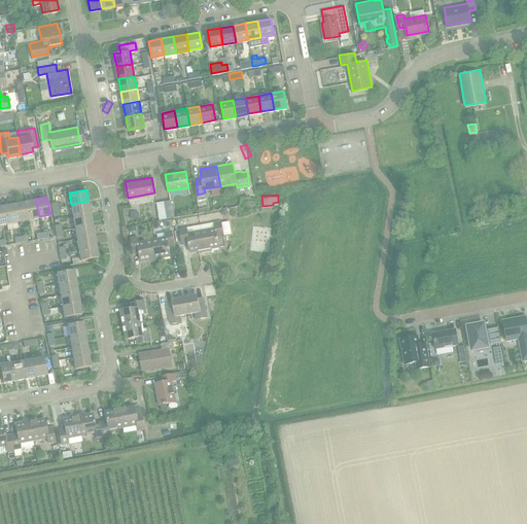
[(164,200),(167,217),(174,216),(171,198),(164,200)]
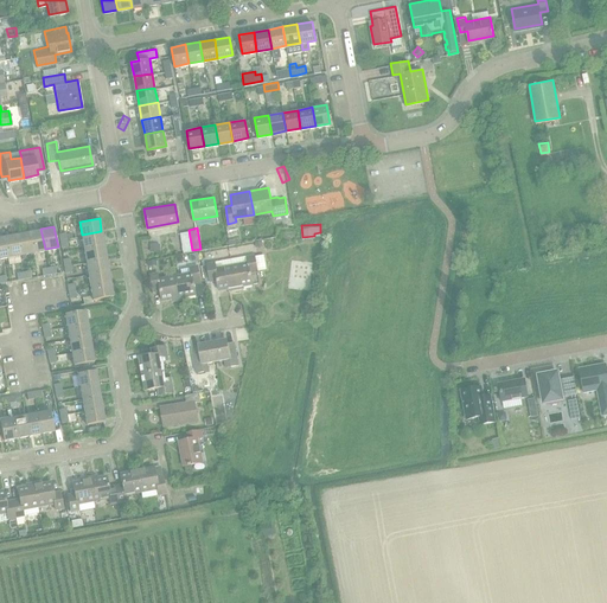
[(32,251),(45,249),(40,229),(29,231),(32,251)]
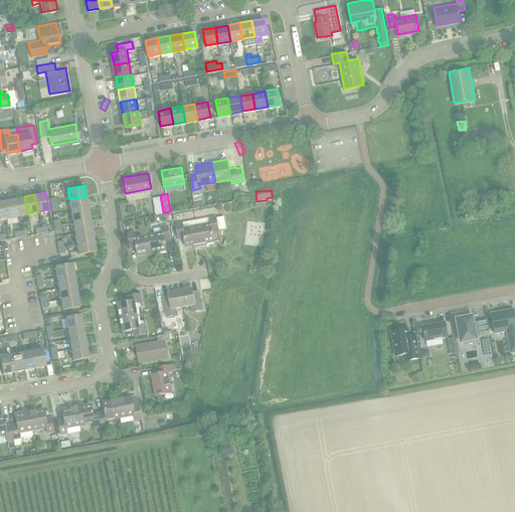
[(155,213),(163,212),(160,195),(152,196),(155,213)]
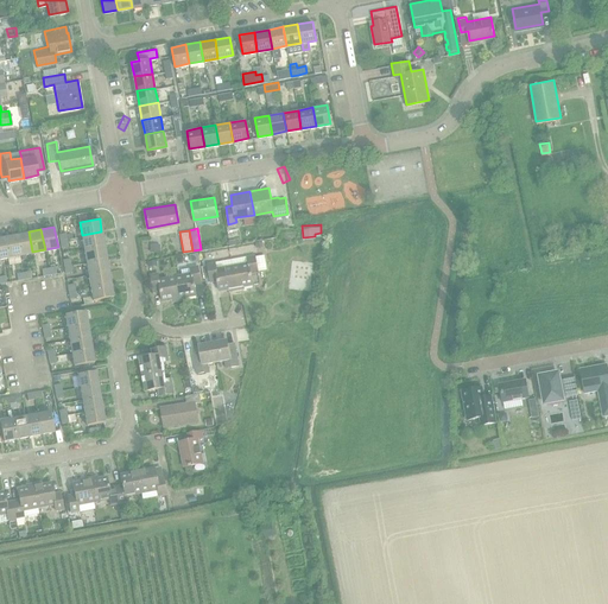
[(20,254),(32,252),(29,231),(16,234),(20,254)]
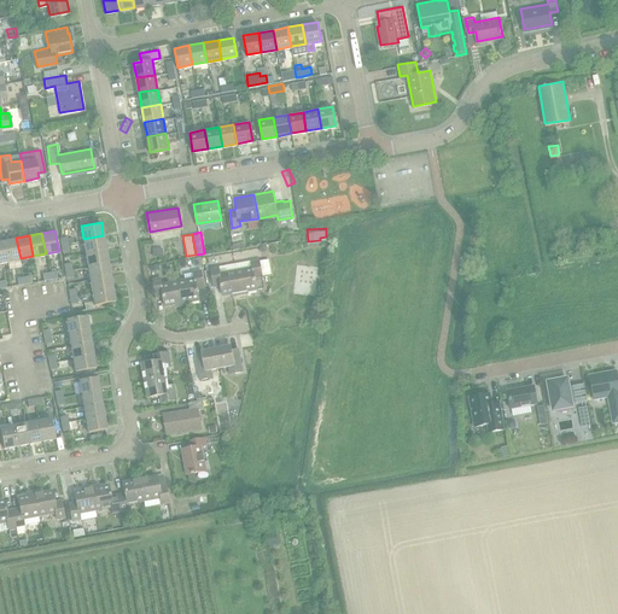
[(86,252),(105,249),(103,235),(83,239),(86,252)]
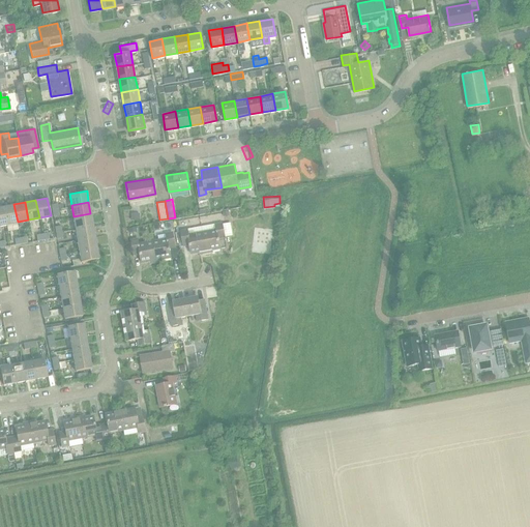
[(6,224),(18,222),(13,204),(3,206),(6,224)]
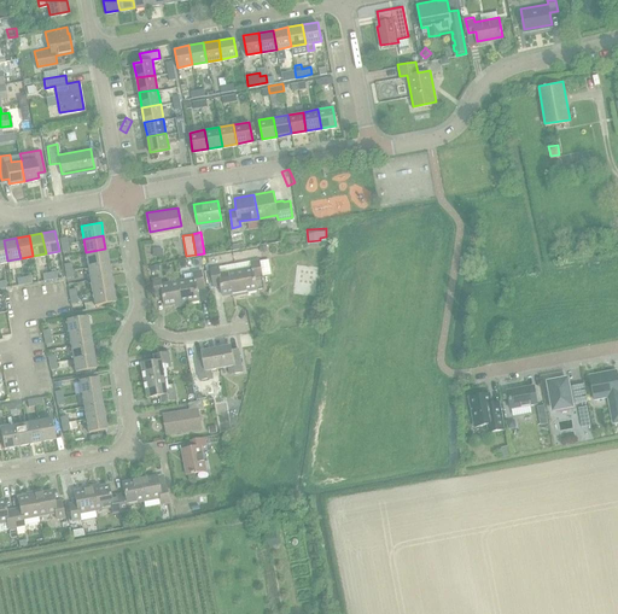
[(87,264),(108,261),(105,249),(86,252),(87,264)]
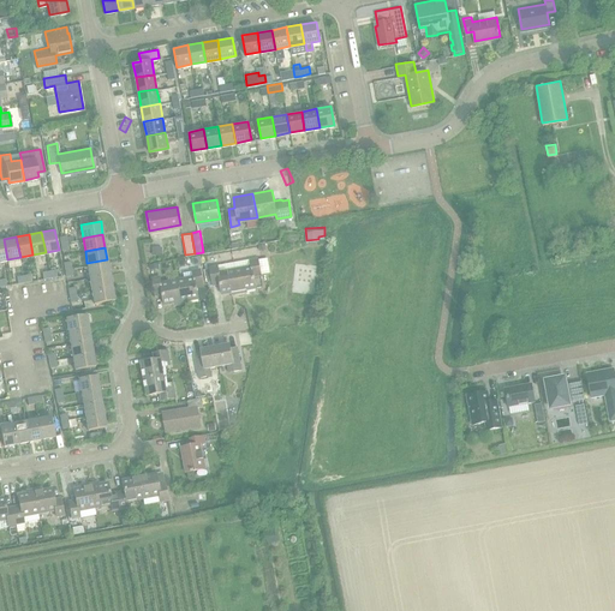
[(262,262),(272,261),(272,247),(262,247),(262,262)]
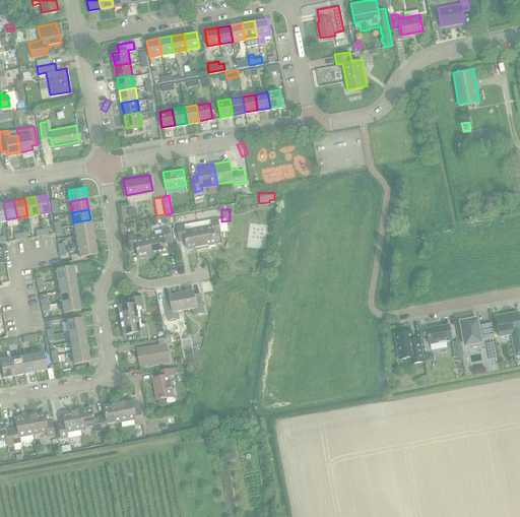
[(220,233),(217,217),(217,216),(197,220),(198,227),(202,247),(208,246),(207,244),(215,243),(214,234),(220,233)]
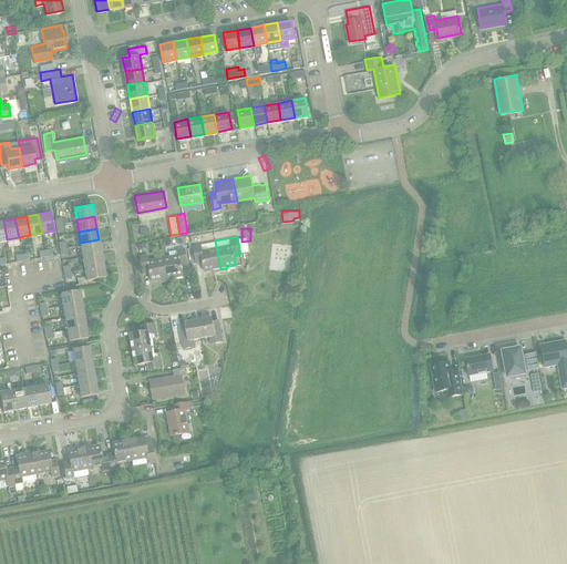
[(82,255),(101,252),(99,239),(80,243),(82,255)]
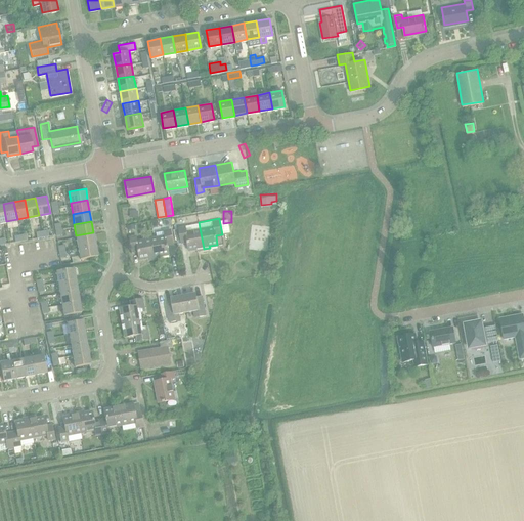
[(204,249),(200,228),(199,222),(178,225),(178,227),(181,242),(187,241),(188,249),(197,248),(197,250),(204,249)]
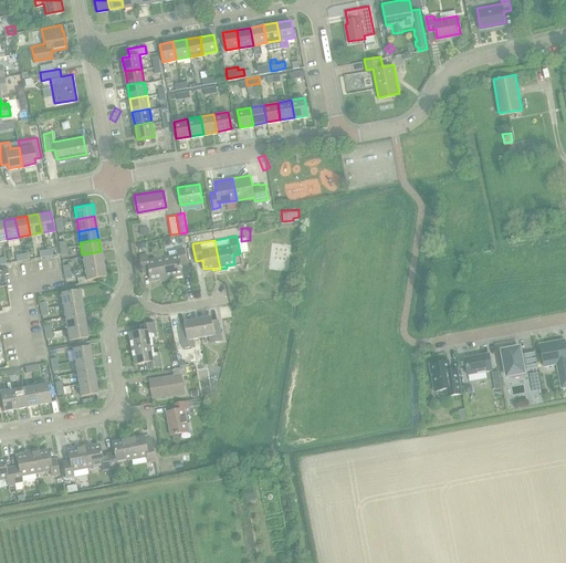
[(163,256),(167,279),(174,278),(174,275),(181,273),(180,264),(187,263),(184,247),(177,248),(177,253),(163,256)]
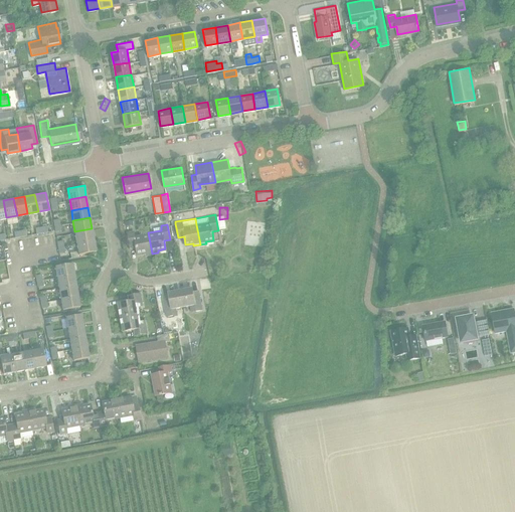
[(76,241),(94,239),(92,228),(74,231),(76,241)]
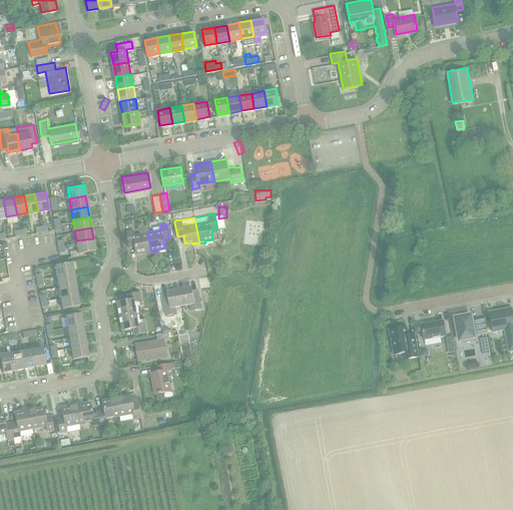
[(151,252),(147,231),(133,234),(133,229),(126,230),(129,245),(135,244),(136,252),(144,251),(145,253),(151,252)]
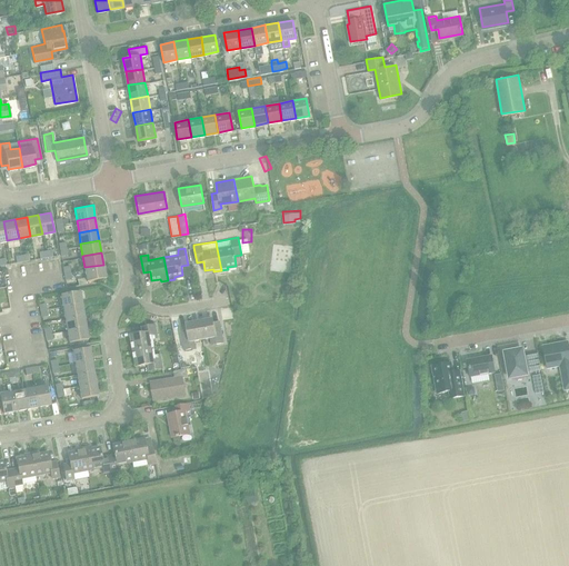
[(562,264),(551,266),(555,287),(566,285),(562,264)]
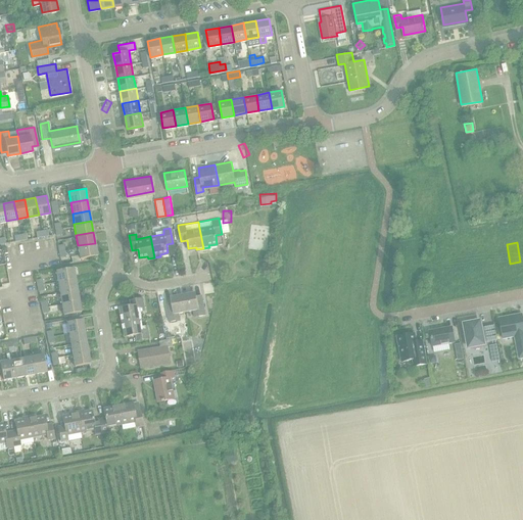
[(95,243),(78,245),(80,257),(97,254),(95,243)]
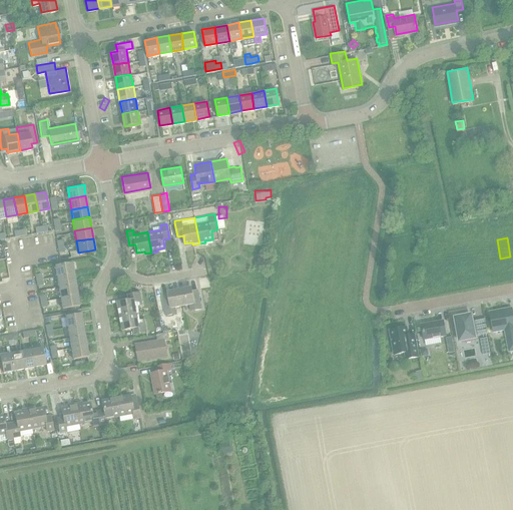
[(497,239),(486,240),(490,261),(500,259),(497,239)]
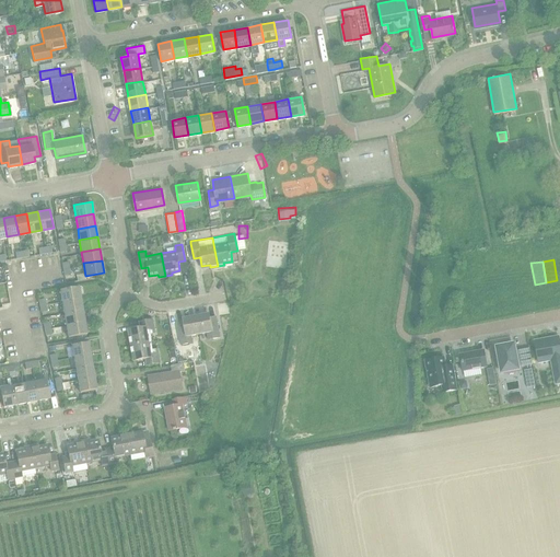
[(528,264),(516,266),(521,287),(532,285),(528,264)]
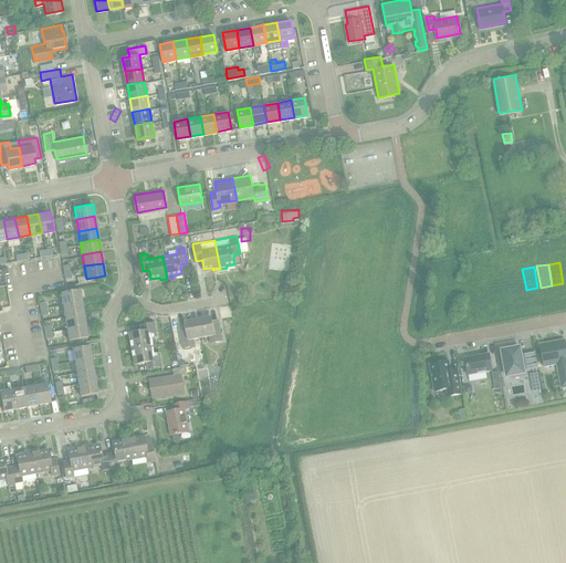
[(522,269),(511,271),(515,292),(526,290),(522,269)]
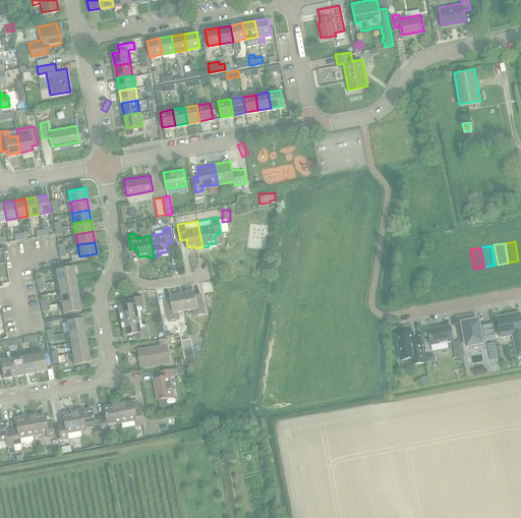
[(470,249),(460,251),(464,271),(474,269),(470,249)]
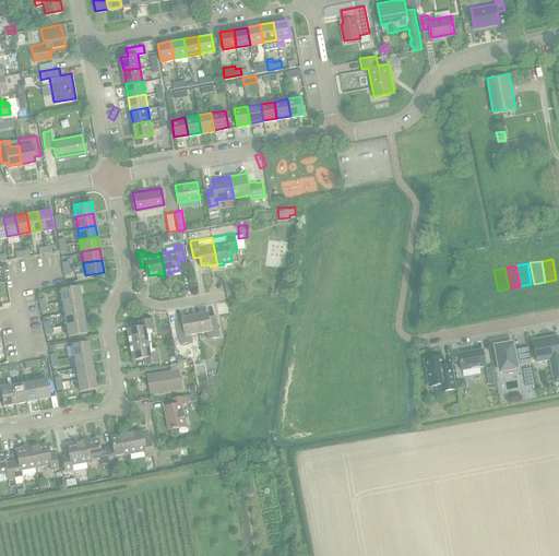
[(494,270),(483,272),(486,293),(498,291),(494,270)]
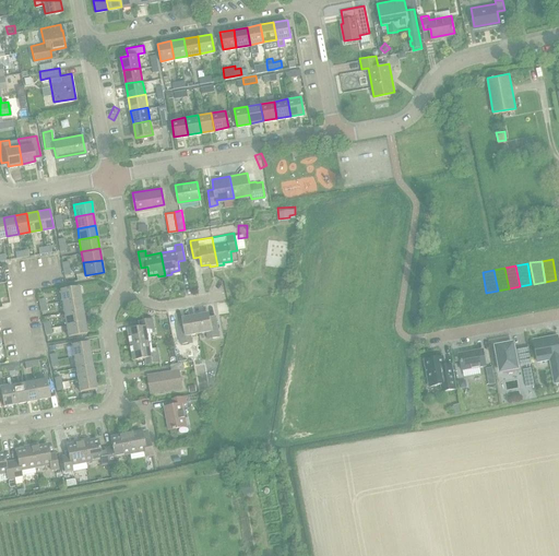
[(61,300),(80,297),(79,285),(59,288),(61,300)]
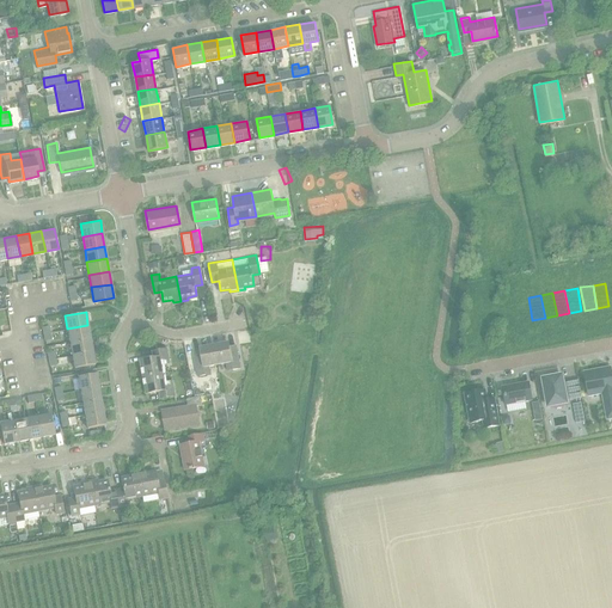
[(69,341),(90,337),(87,325),(67,329),(69,341)]
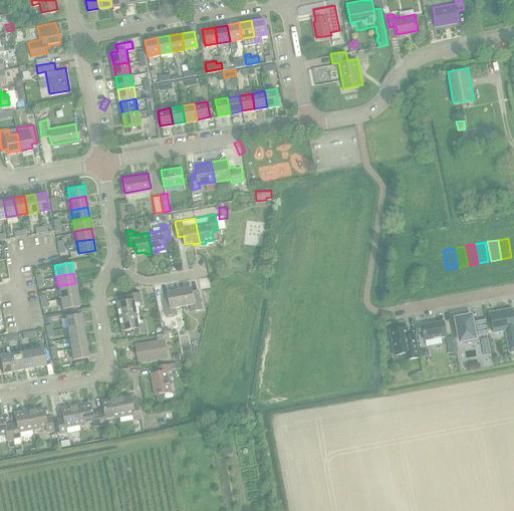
[(60,297),(77,294),(75,283),(58,286),(60,297)]
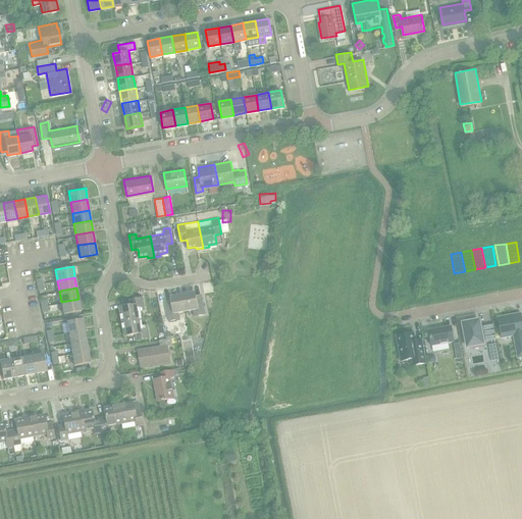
[(181,293),(185,309),(192,308),(193,315),(204,313),(201,294),(195,295),(194,291),(181,293)]
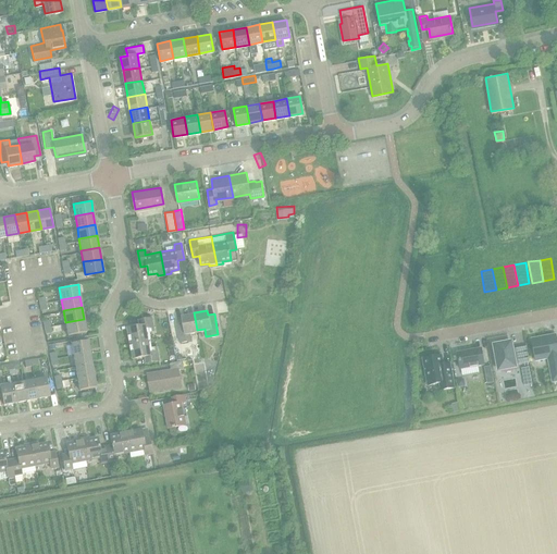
[(189,331),(197,330),(194,312),(181,315),(182,319),(175,321),(178,341),(190,339),(189,331)]
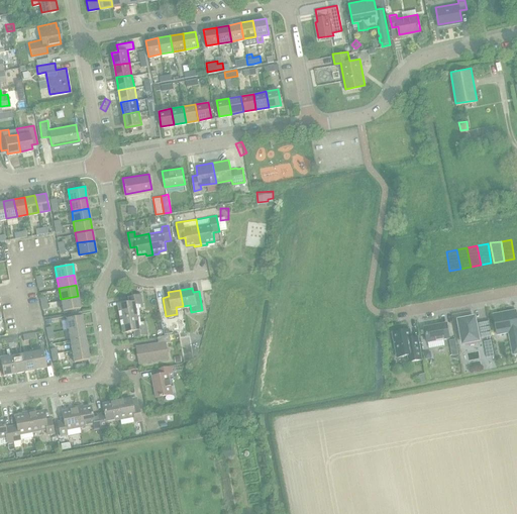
[(120,316),(139,313),(138,306),(143,305),(141,293),(128,295),(129,301),(118,303),(120,316)]
